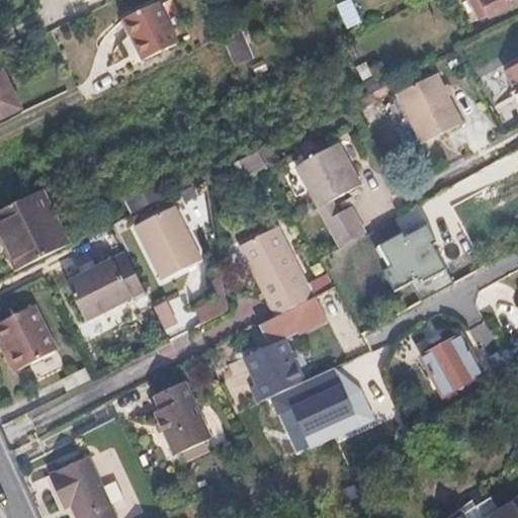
[(493,12),(517,0),(472,0),(481,15),(491,11),(493,12)]
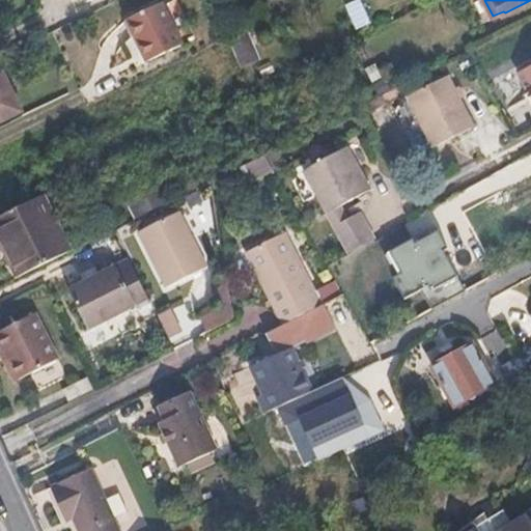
[(184,45),(162,1),(128,18),(148,61),(184,45)]
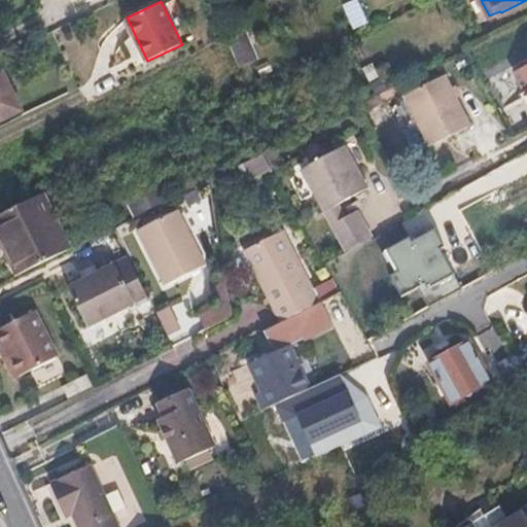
[(245,29),(223,37),(236,68),(256,60),(245,29)]
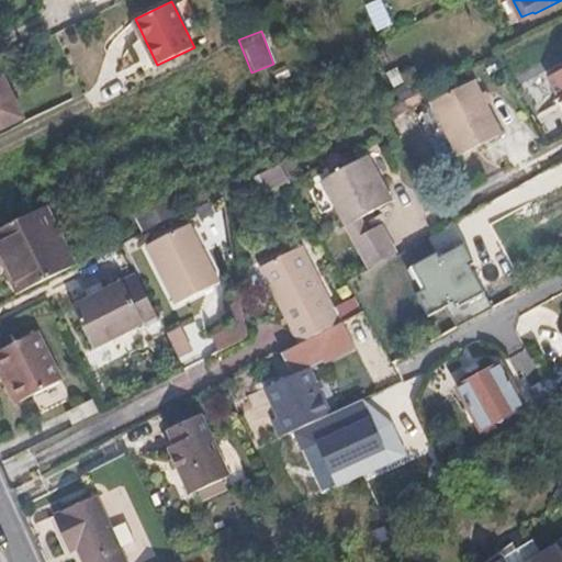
[(561,71),(551,78),(561,99),(561,71)]
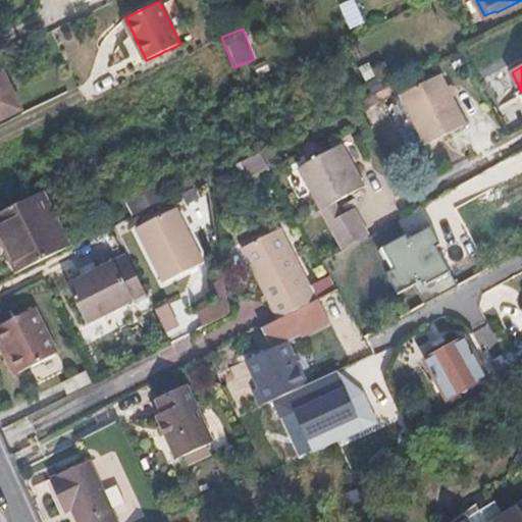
[(0,117),(21,108),(2,68),(0,69),(0,117)]
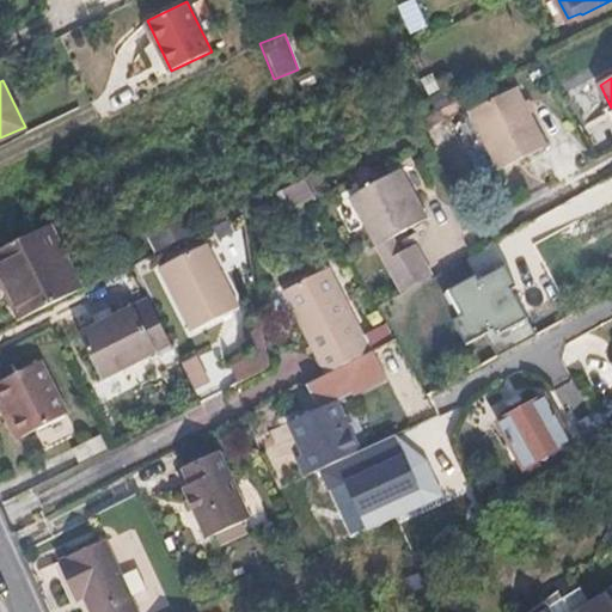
[(549,147),(519,90),(471,115),(500,172),(549,147)]
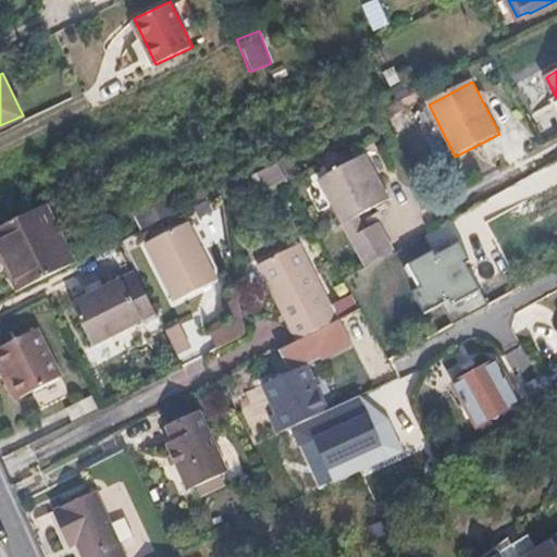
[(384,122),(407,109),(403,100),(379,112),(384,122)]
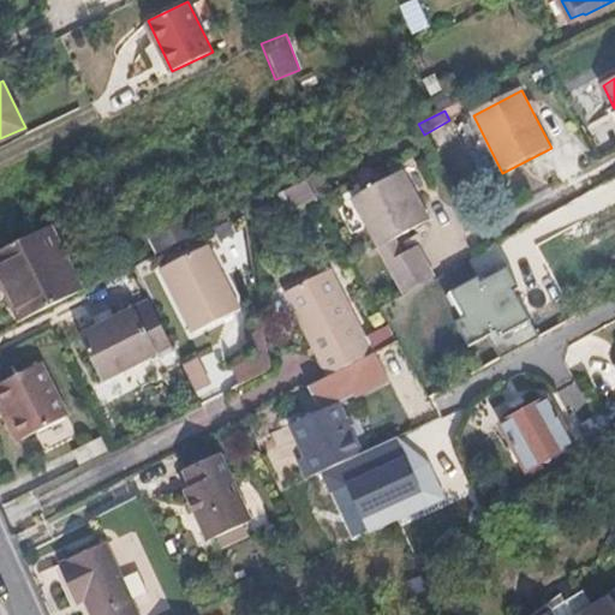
[(433,279),(424,263),(417,249),(402,256),(395,239),(430,222),(404,174),(352,201),(395,279),(402,296),(410,293),(433,279)]
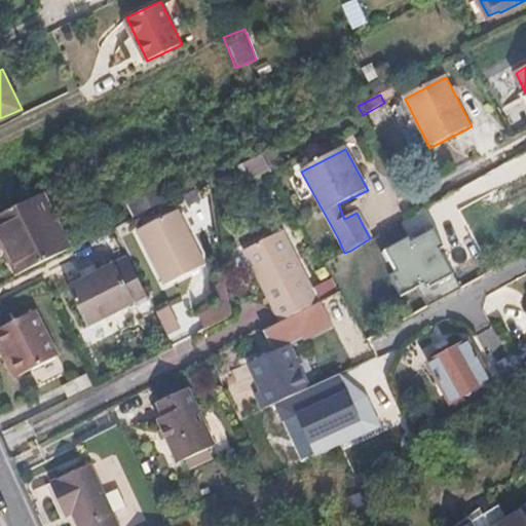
[(246,177),(266,167),(260,153),(238,163),(246,177)]
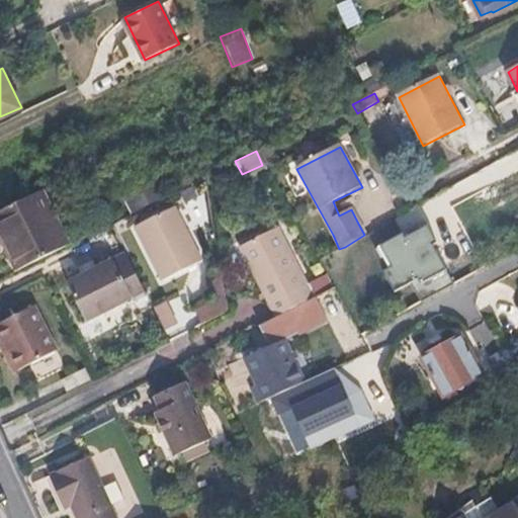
[(64,245),(37,192),(0,211),(0,244),(14,270),(64,245)]
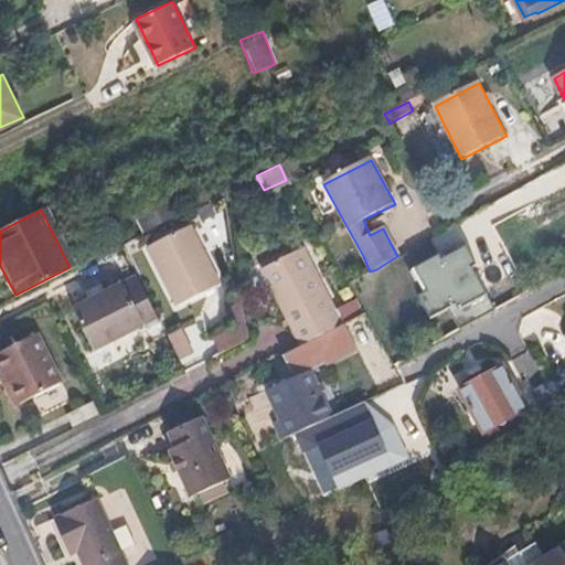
[(210,272),(195,244),(188,228),(144,251),(151,268),(173,310),(217,288),(210,272)]
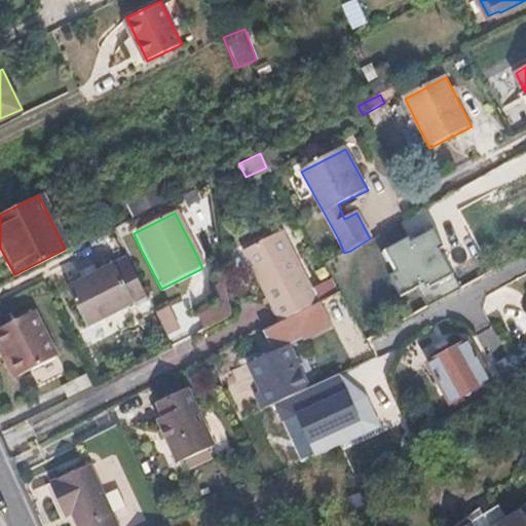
[(251,250),(279,308),(285,320),(320,301),(340,291),(334,279),(314,290),(284,231),(251,250)]
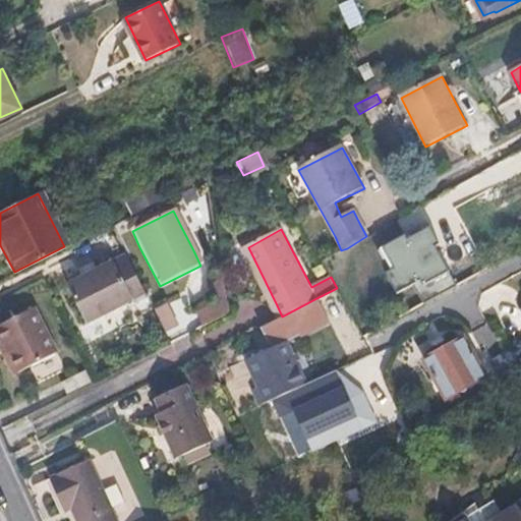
[(373,249),(366,236),(347,248),(354,261),(373,249)]
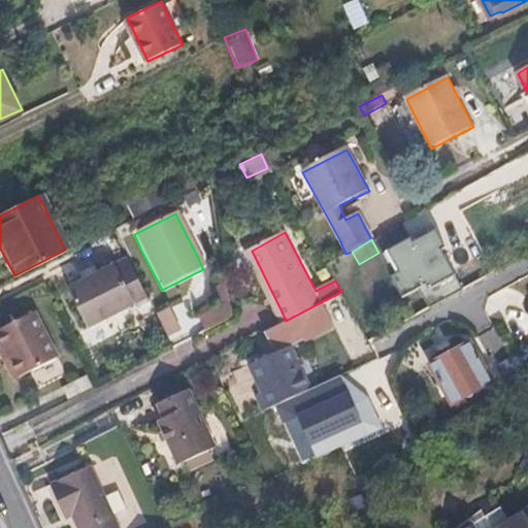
[(140,284),(128,261),(113,268),(111,268),(67,293),(86,329),(87,331),(131,307),(136,308),(149,302),(140,284)]
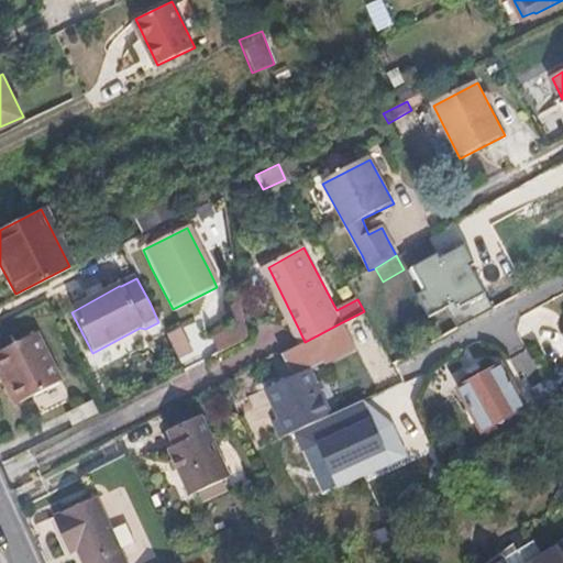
[(249,340),(242,300),(227,308),(235,327),(212,339),(220,354),(249,340)]
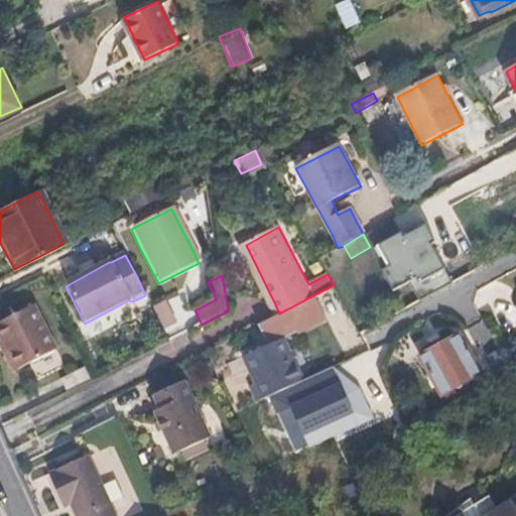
[(283,338),(326,315),(313,295),(279,313),(260,324),(270,345),(283,338)]
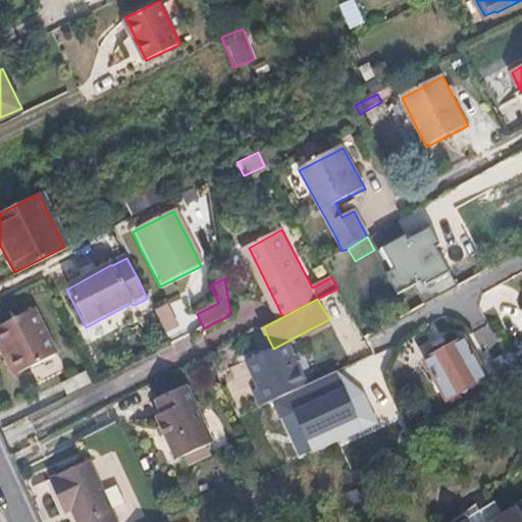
[(165,332),(180,325),(167,301),(153,309),(165,332)]
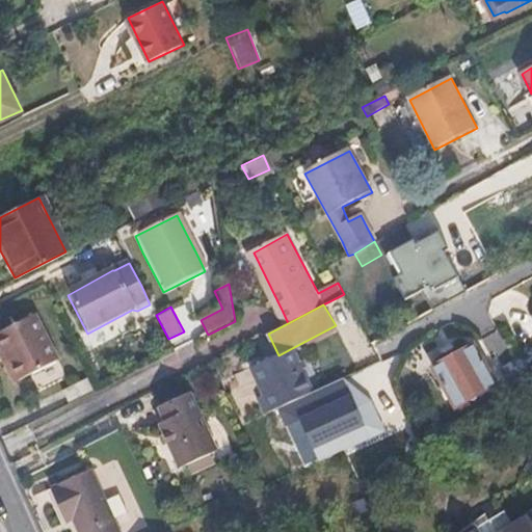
[(0,333),(0,349),(2,353),(0,354),(0,363),(11,386),(14,387),(18,384),(58,362),(33,314),(0,333)]
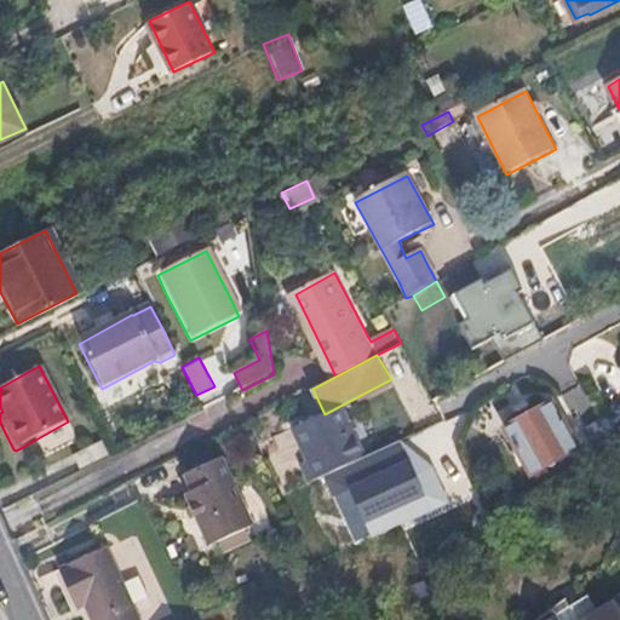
[(580,448),(554,402),(506,429),(530,475),(580,448)]
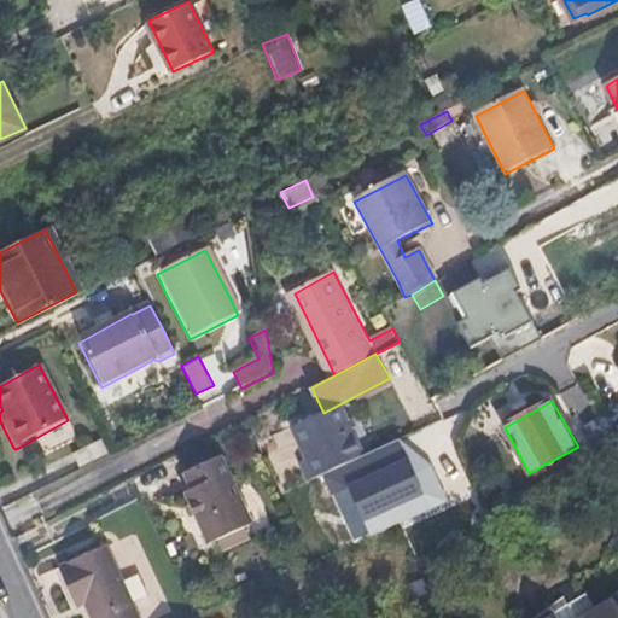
[(366,456),(353,427),(357,425),(354,418),(349,420),(339,404),(324,413),(295,427),(309,458),(301,462),(312,482),(366,456)]
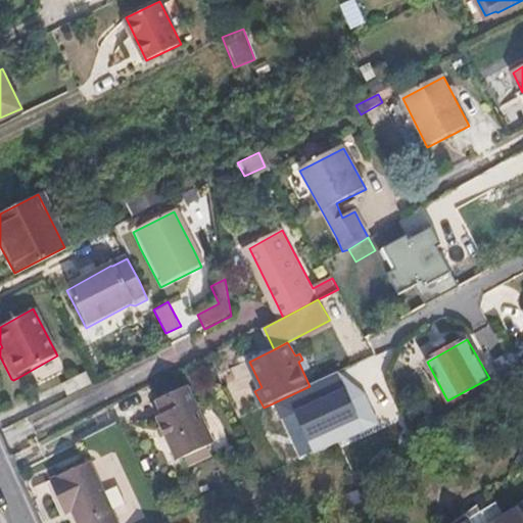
[(520,376),(506,352),(492,359),(507,384),(520,376)]
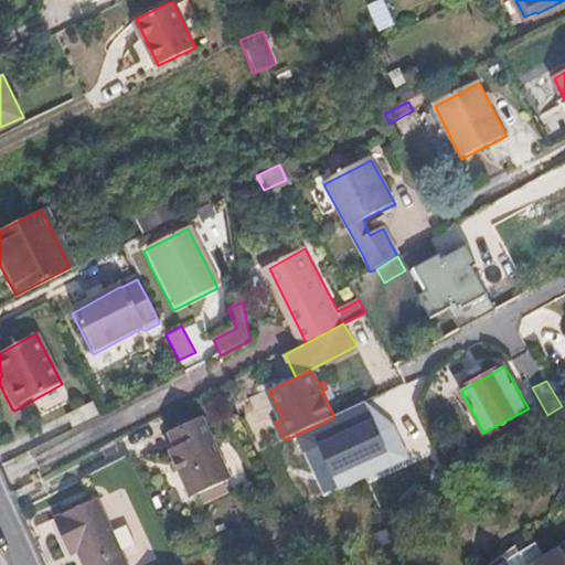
[(65,412),(70,425),(95,415),(91,402),(65,412)]
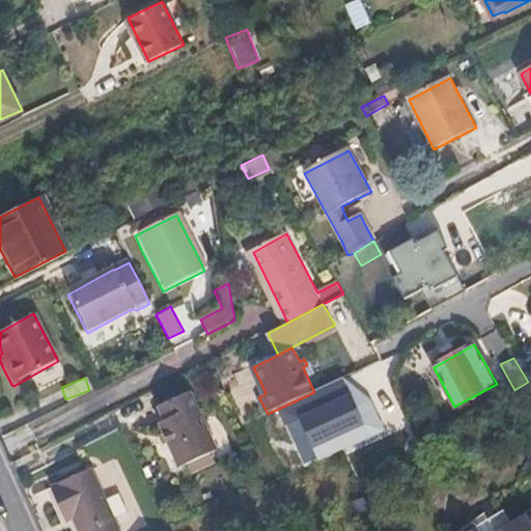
[(218,451),(193,391),(161,406),(167,419),(162,422),(180,467),(218,451)]
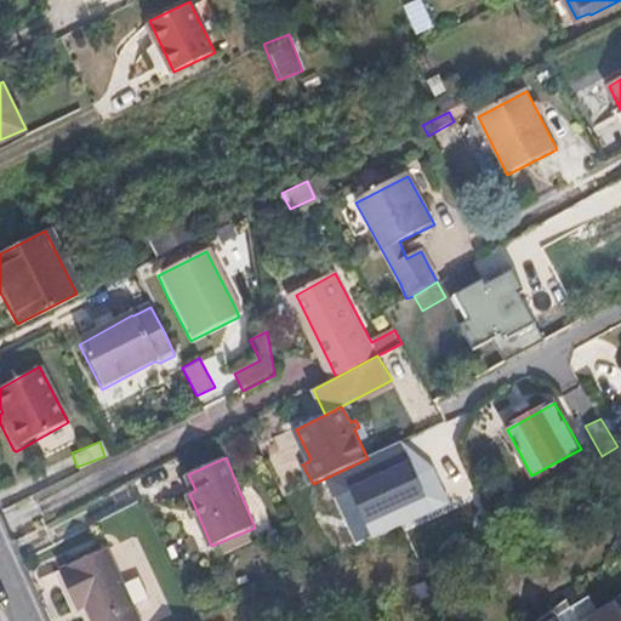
[(449,543),(425,489),(419,491),(415,484),(411,485),(402,466),(358,485),(371,517),(365,520),(374,539),(402,527),(419,560),(449,543)]
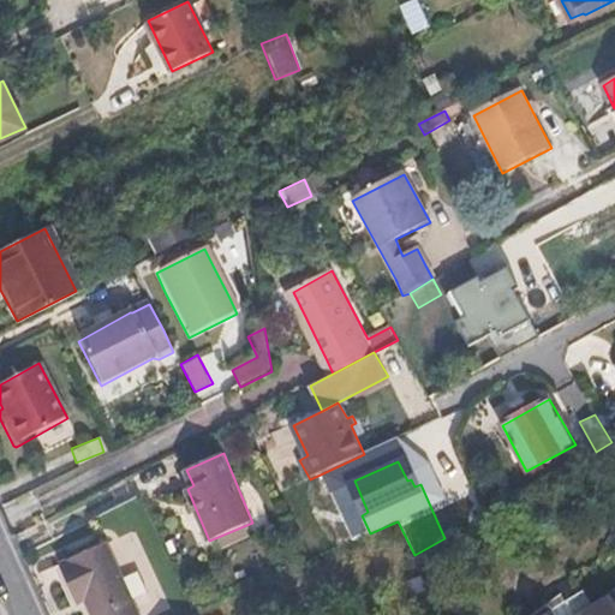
[(137,614),(108,545),(61,567),(77,604),(87,601),(93,614),(137,614)]
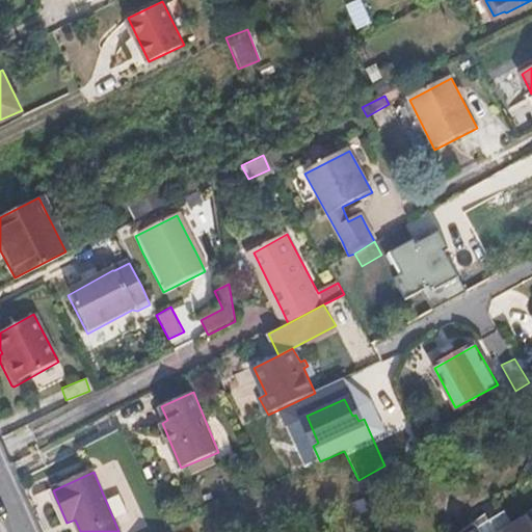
[(531,531),(531,513),(502,531),(498,531),(490,520),(469,531),(531,531)]
